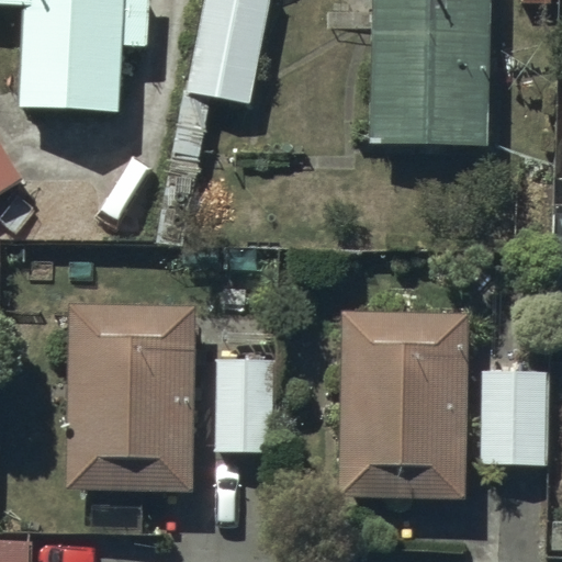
[(0,0),(0,4),(25,7),(20,108),(122,112),(125,44),(148,46),(150,0),(0,0)]
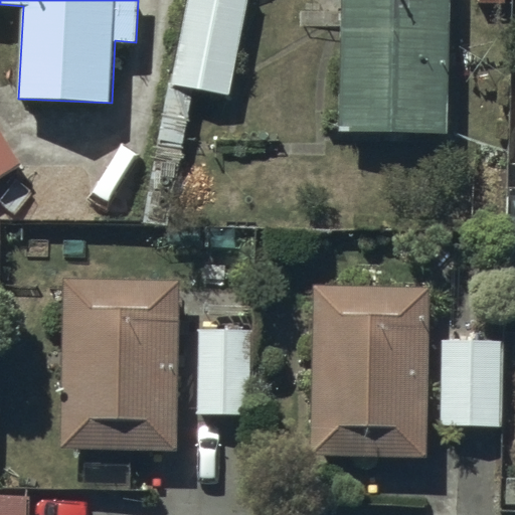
[(248,0),(188,0),(172,86),(230,97),(248,0)]
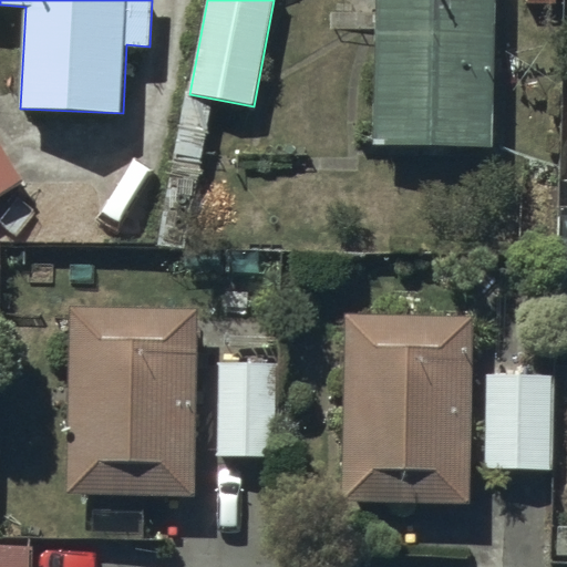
[(378,0),(375,144),(495,146),(497,0),(378,0)]
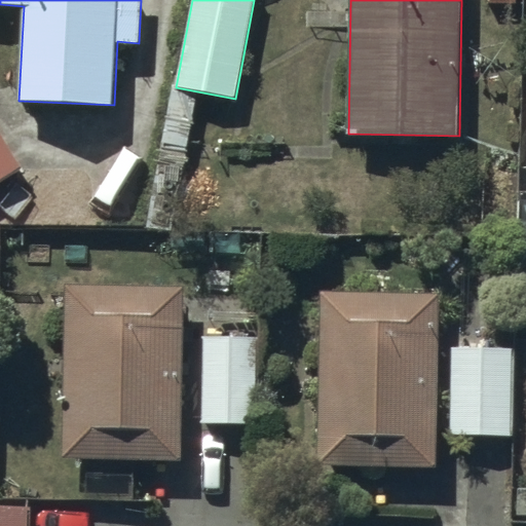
[(0,183),(21,172),(0,138),(0,183)]
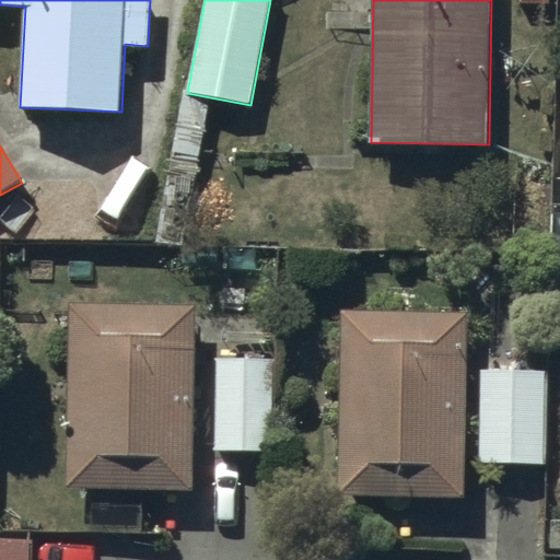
[(198,310),(72,305),(66,487),(191,491),(198,310)]
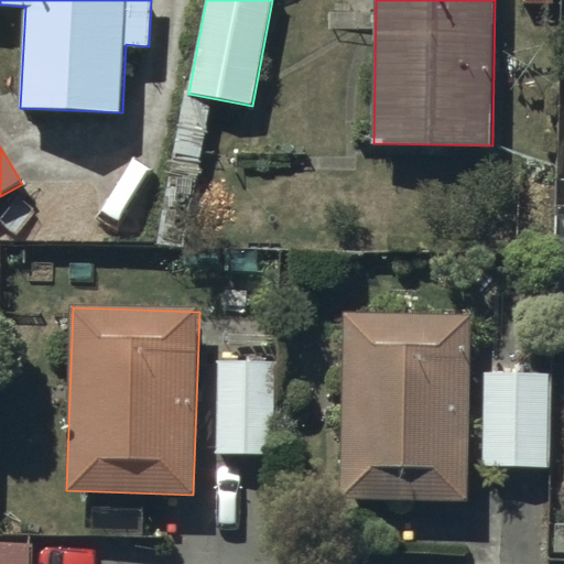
[(474,315),(346,312),(342,500),(469,503),(474,315)]
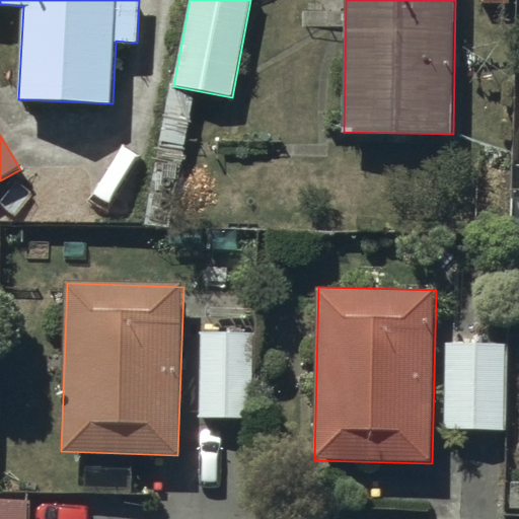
[(256,336),(203,334),(200,417),(253,419),(256,336)]
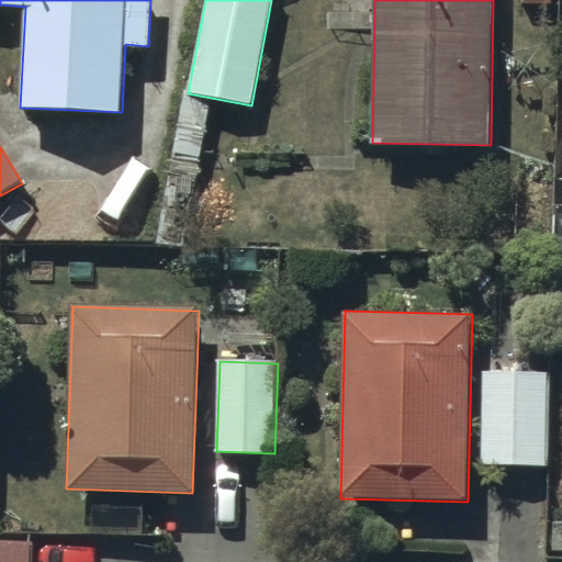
[(550,372),(482,371),(480,465),(548,468),(550,372)]
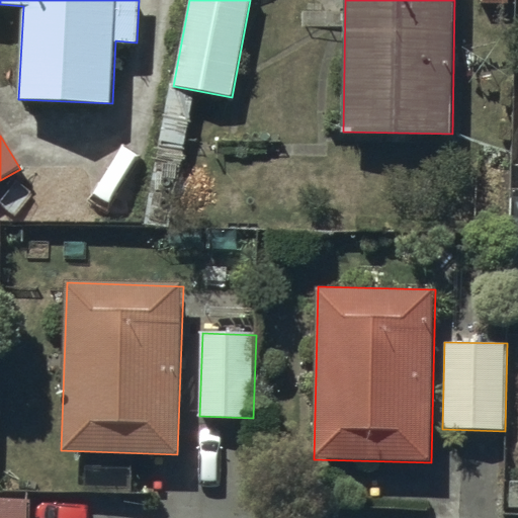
[(30,517),(31,508),(0,506),(0,517),(30,517)]
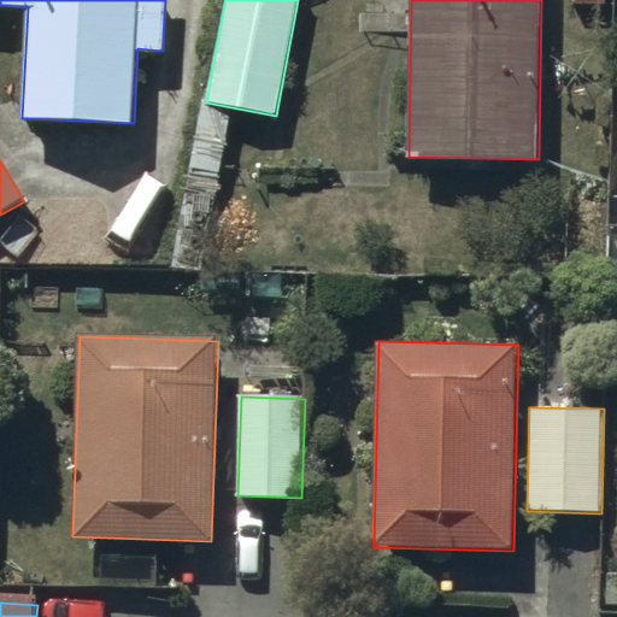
All buildings are outlined.
